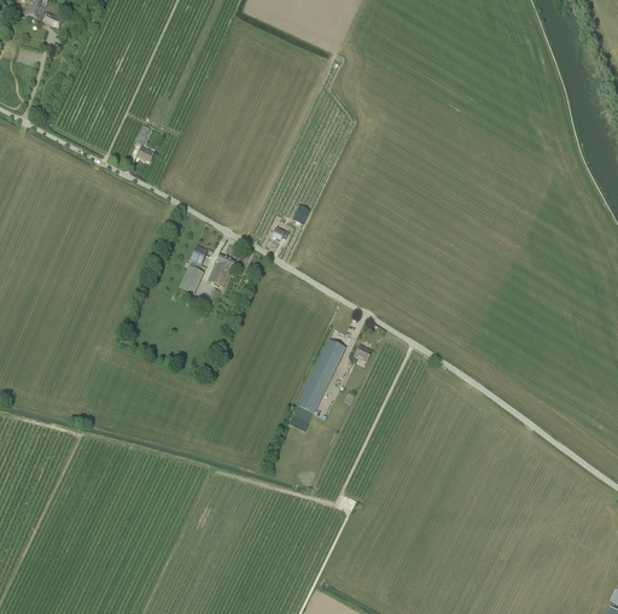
[(42,3),(44,0),(47,1),(47,0),(29,0),(28,0),(24,12),(41,19),(46,4),(42,3)]
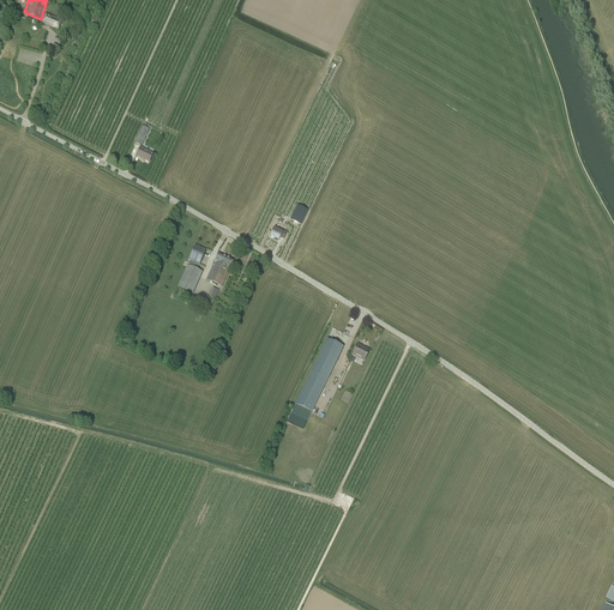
[(46,10),(41,20),(58,26),(61,16),(46,10)]
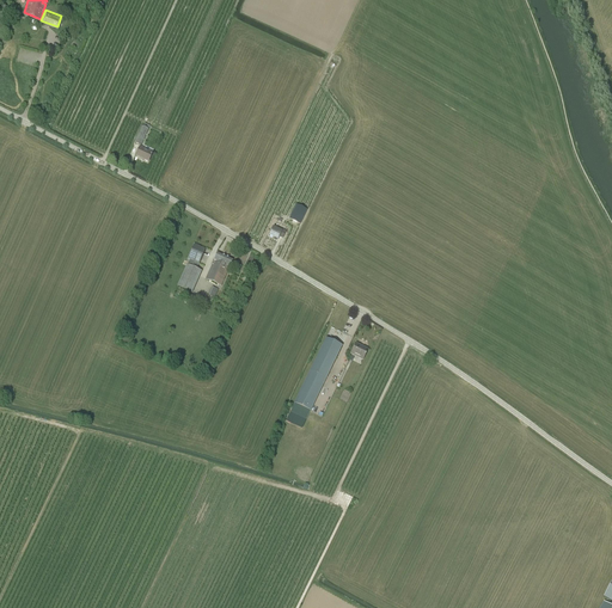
[(134,140),(141,142),(148,126),(150,122),(145,121),(144,124),(141,123),(134,140)]
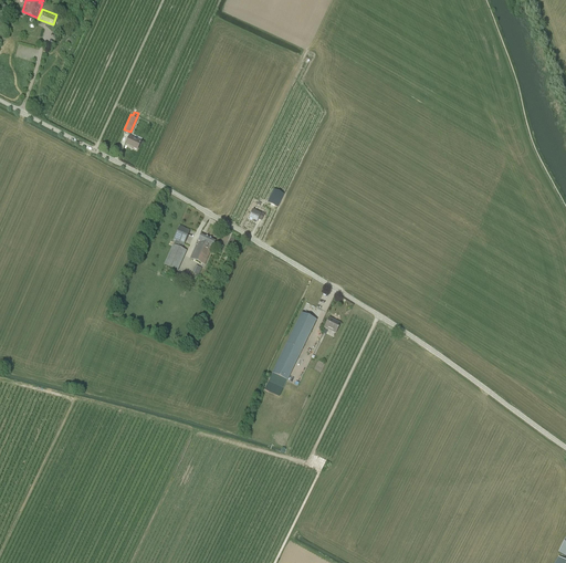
[(142,137),(129,133),(125,142),(137,147),(142,137)]
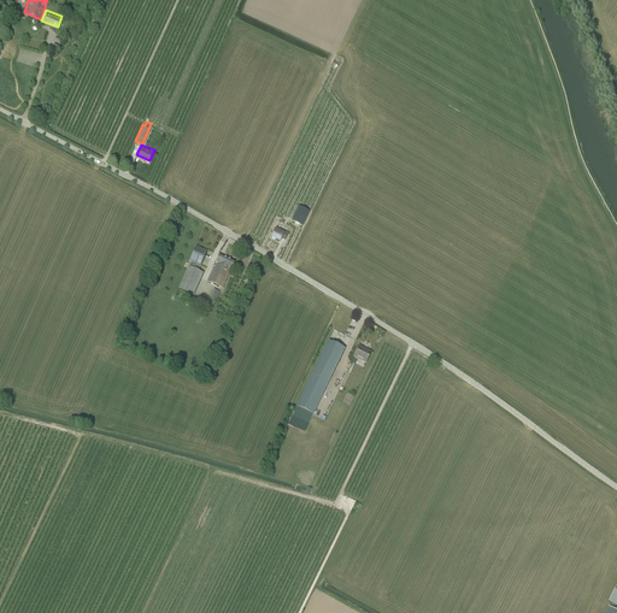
[(310,208),(299,204),(292,218),(303,223),(310,208)]
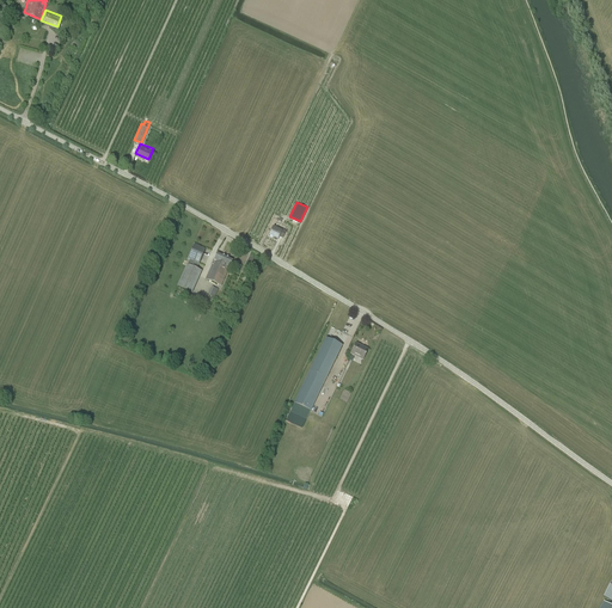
[(281,228),(273,225),(269,232),(277,237),(279,233),(282,235),(286,228),(282,227),(281,228)]
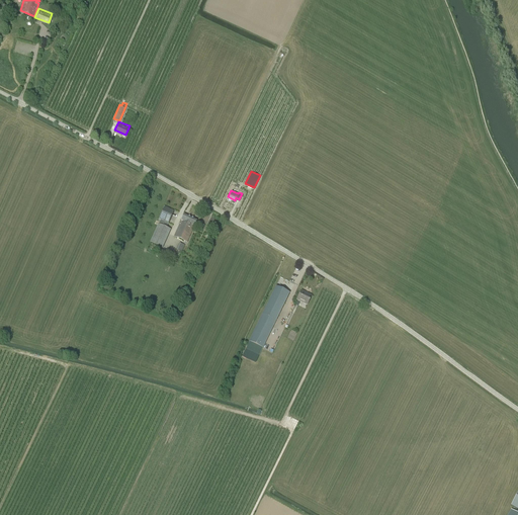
[(168,221),(173,208),(164,204),(159,217),(160,218),(158,222),(150,240),(162,246),(170,227),(166,226),(168,221)]
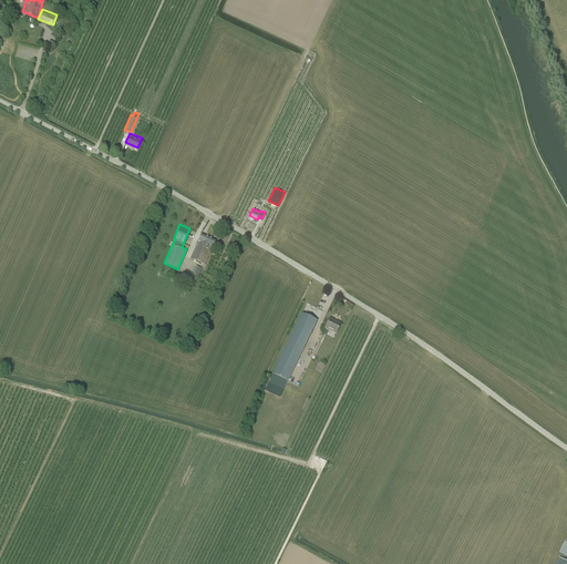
[(205,263),(216,238),(202,232),(198,238),(200,239),(198,243),(196,242),(191,256),(205,263)]
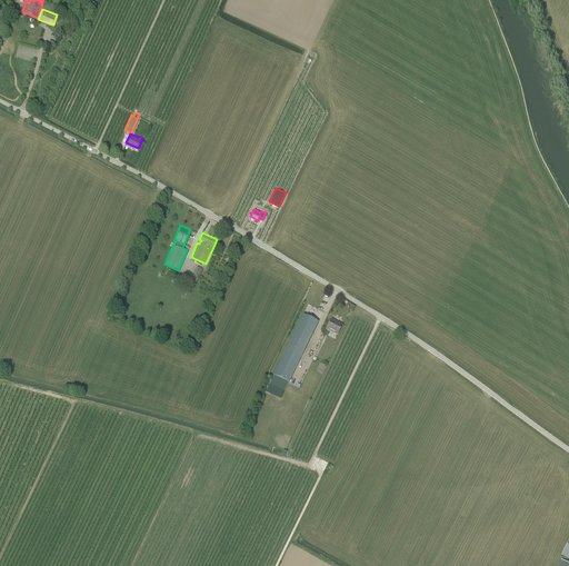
[(198,278),(202,266),(198,264),(193,276),(198,278)]
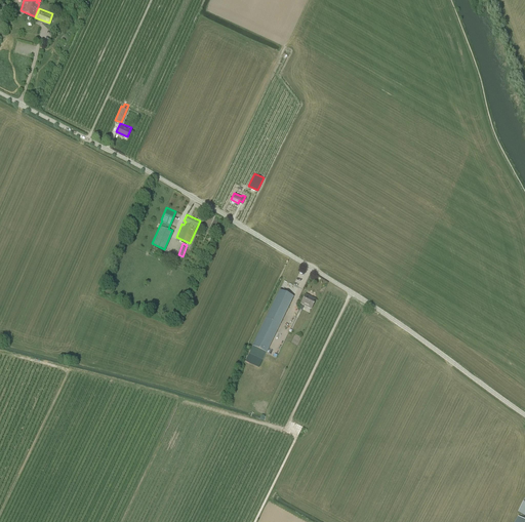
[(293,294),(279,288),(266,316),(280,322),(293,294)]
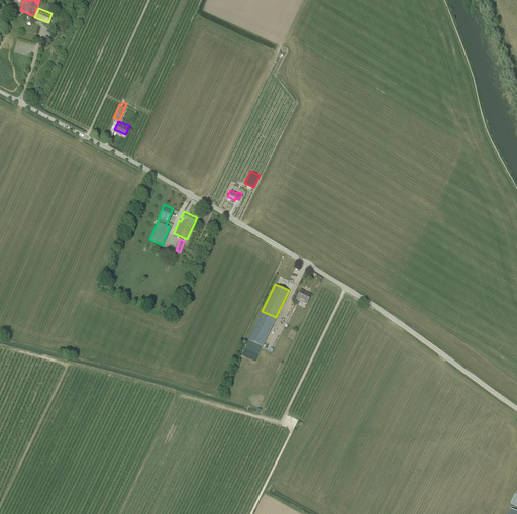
[(296,297),(306,302),(311,293),(301,288),(296,297)]
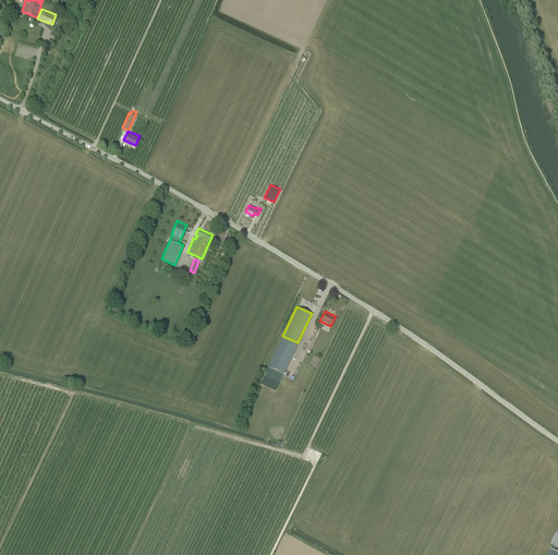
[(268,365),(264,373),(279,381),(286,366),(270,360),(268,365)]
